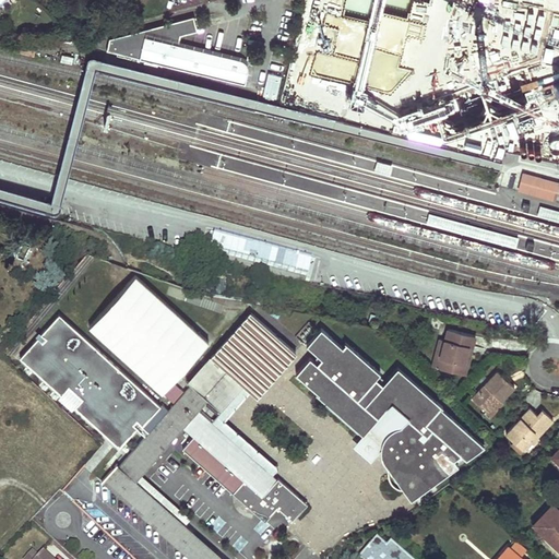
[(197,31),(193,16),(108,38),(106,49),(213,75),(244,83),(247,72),(247,70),(247,69),(247,67),(246,66),(246,63),(245,63),(244,61),(242,60),(240,59),(238,59),(178,44),(180,35),(197,31)]
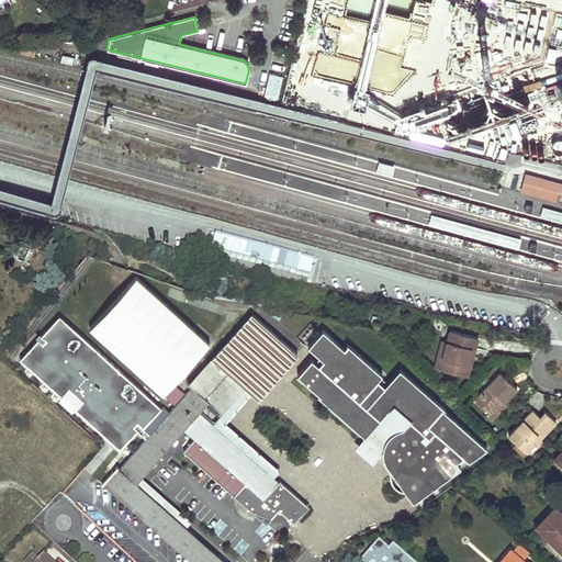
[(19,53),(35,56),(38,41),(22,41),(19,53)]
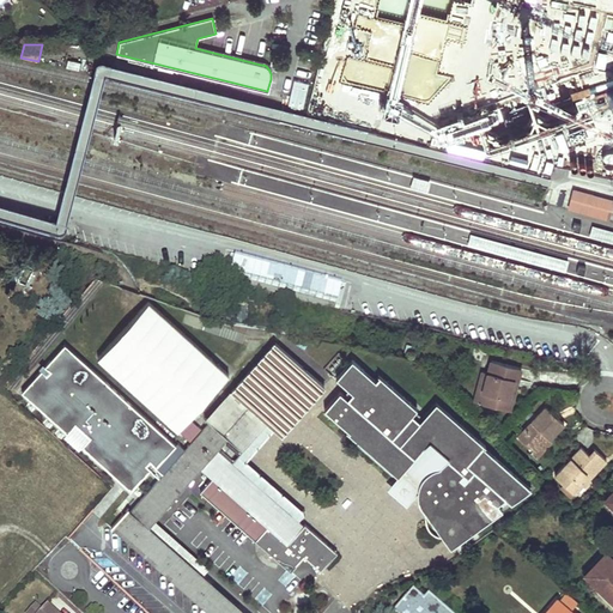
[(286,103),(301,107),(309,83),(293,78),(286,103)]
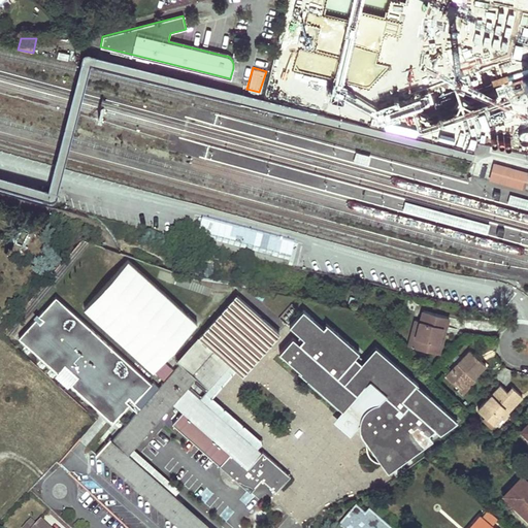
[(370,156),(356,152),(353,162),(368,166),(370,156)]
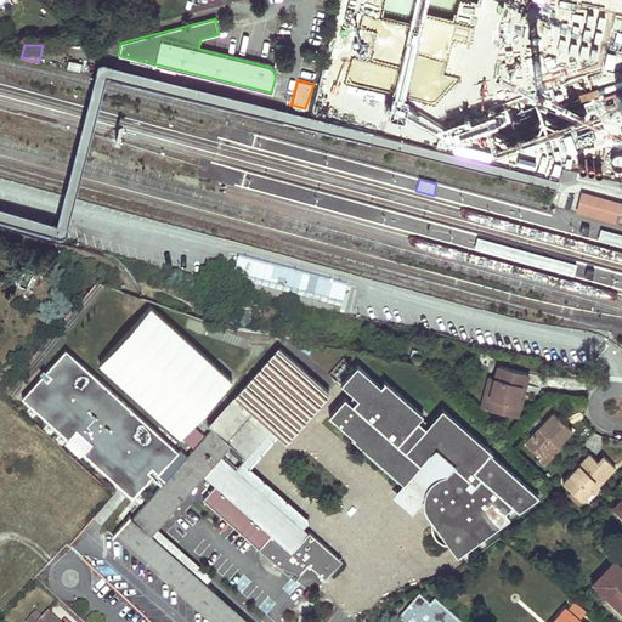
[(621,233),(600,228),(600,231),(599,235),(598,238),(598,241),(621,247),(621,233)]
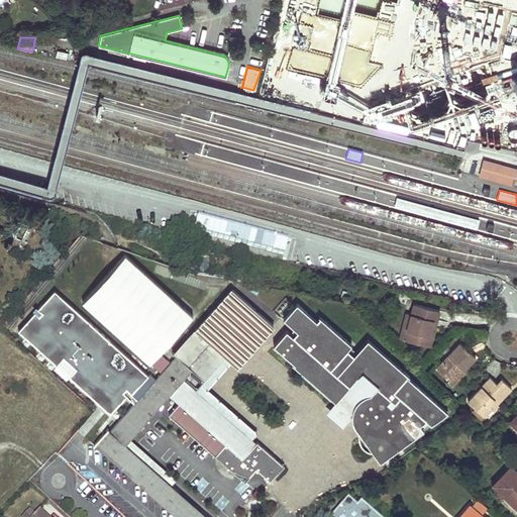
[(480,219),(396,196),(394,206),(477,229),(478,228),(479,224),(480,220),(480,219)]
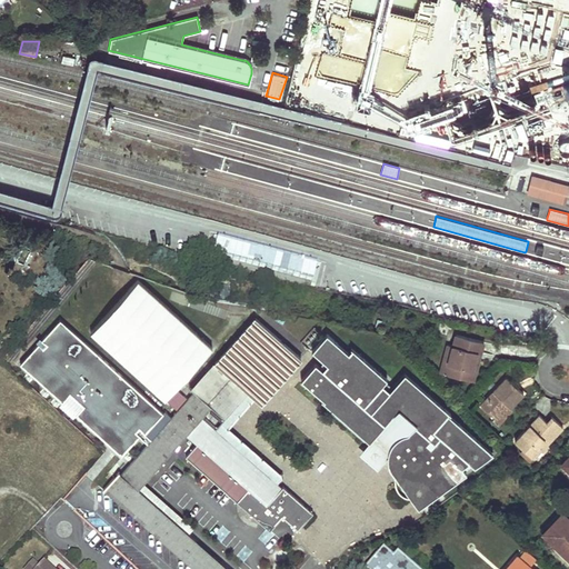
[(20,261),(26,262),(30,248),(25,246),(20,261)]
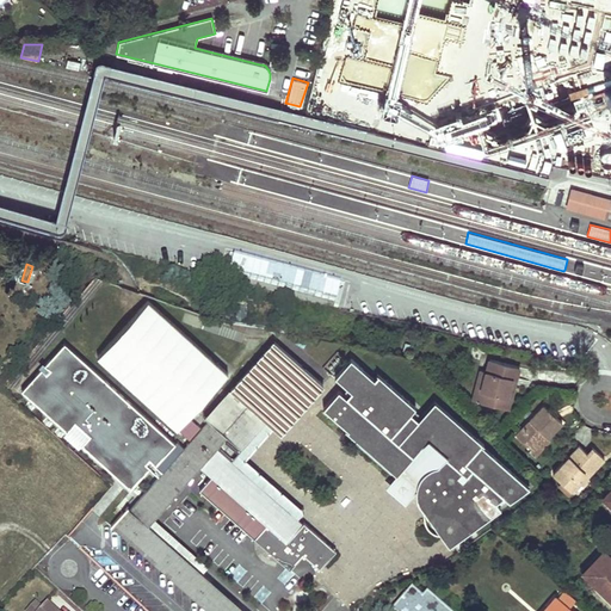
[(214,371),(228,337),(144,304),(134,331),(184,351),(180,358),(214,371)]
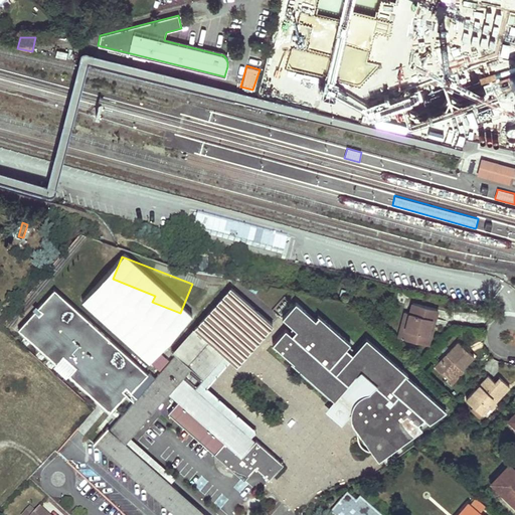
[(148,373),(54,289),(37,308),(42,311),(39,314),(35,311),(18,329),(56,364),(63,356),(75,367),(68,374),(110,412),(126,394),(128,397),(134,401),(137,398),(132,393),(131,392),(141,381),(145,377),(148,373)]
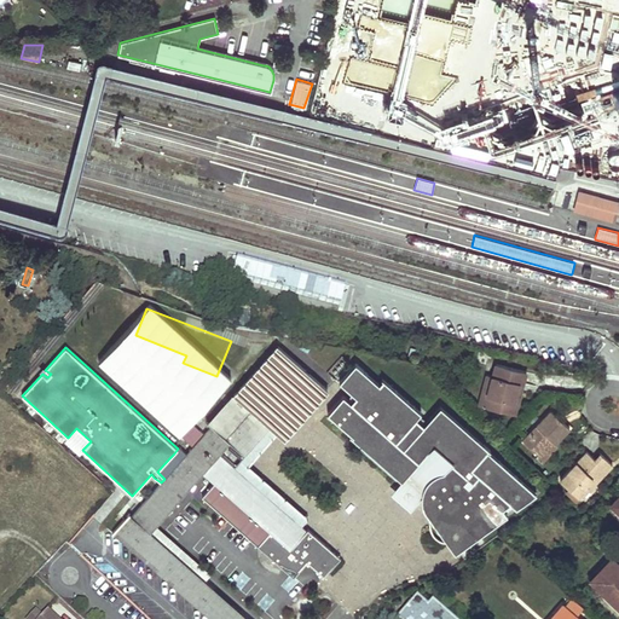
[(281,561),(293,577),(306,561),(323,576),(340,557),(307,528),(305,531),(300,526),(230,464),(217,453),(224,445),(236,457),(239,452),(241,453),(267,424),(277,433),(284,439),(327,389),(277,347),(208,423),(207,422),(189,443),(192,446),(185,455),(184,453),(180,456),(177,452),(175,453),(171,460),(158,473),(165,479),(161,482),(131,518),(127,515),(111,533),(209,618),(243,618),(203,583),(148,533),(154,525),(202,469),(214,480),(201,496),(256,544),(262,538),(268,547),(270,551),(272,557),(277,560),(281,561)]
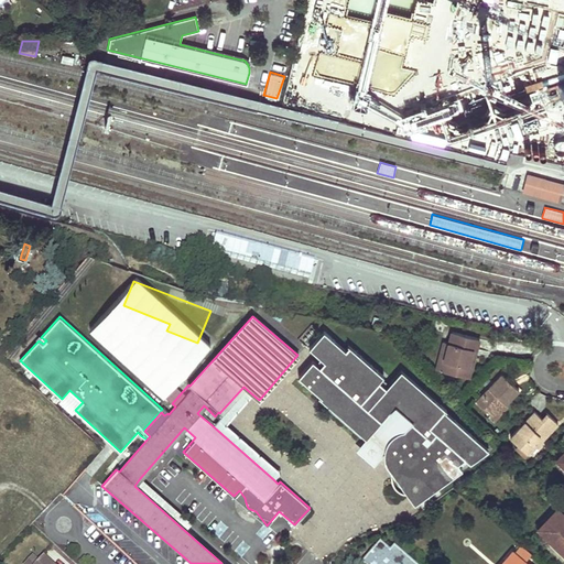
[(372,324),(376,325),(379,326),(381,318),(375,316),(372,324)]
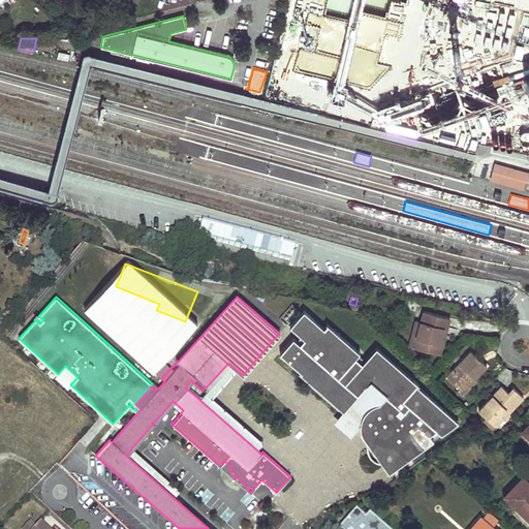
[(152,340),(109,301),(91,319),(135,359),(152,340)]
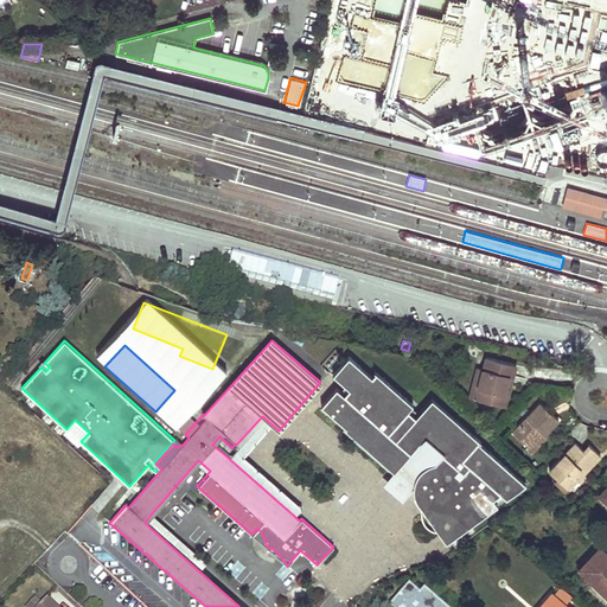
[(435,521),(448,540),(497,504),(492,498),(499,492),(505,498),(525,484),(477,441),(478,440),(430,398),(415,416),(407,410),(413,404),(375,372),(371,377),(347,356),(331,375),(347,389),(343,395),(336,388),(320,406),(343,426),(342,427),(393,472),(398,465),(414,479),(413,483),(413,485),(413,489),(413,491),(413,493),(417,492),(419,506),(435,521)]
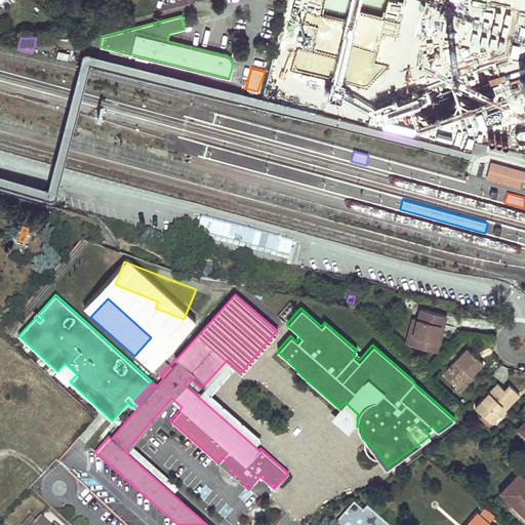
[(433,351),(439,324),(440,325),(443,314),(419,309),(417,319),(410,345),(433,351)]
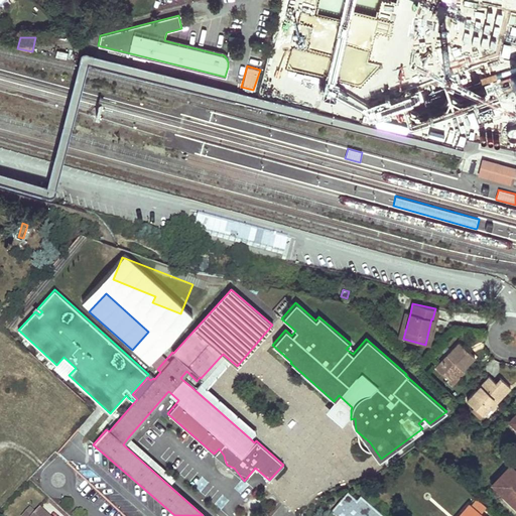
[(403,339),(410,313),(405,312),(399,338),(403,339)]
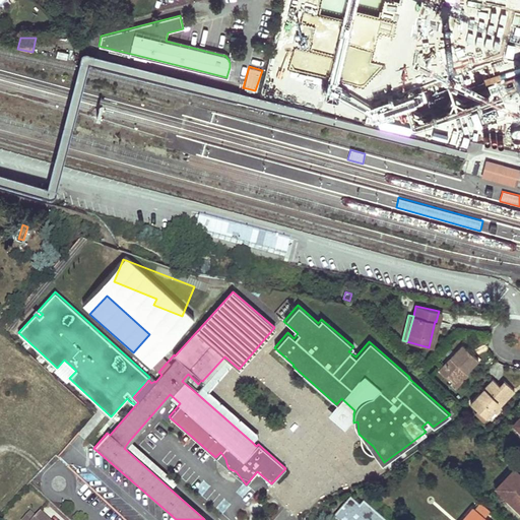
[(433,347),(439,322),(436,322),(435,321),(429,347),(433,347)]
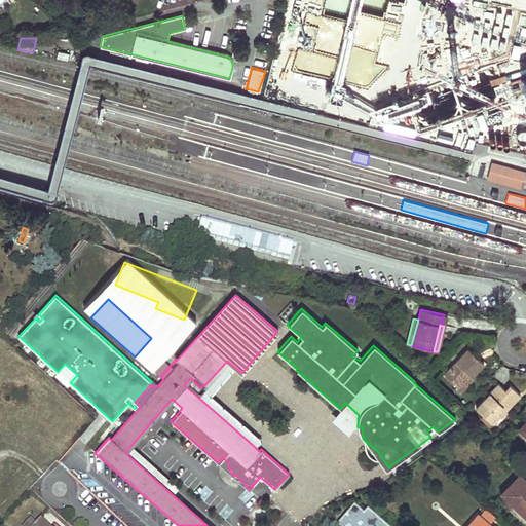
[(472,378),(484,365),(467,349),(444,374),(456,385),(467,374),(472,378)]
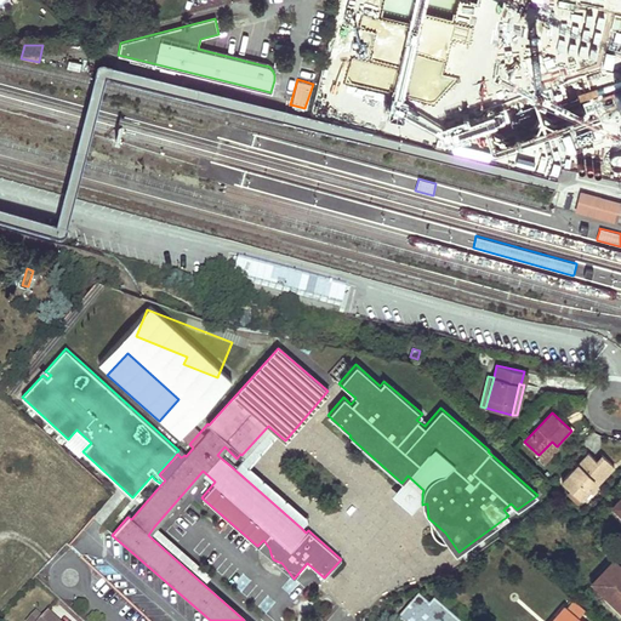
[(278,434),(268,426),(241,455),(240,454),(237,459),(231,466),(301,528),(308,520),(249,467),(278,434)]
